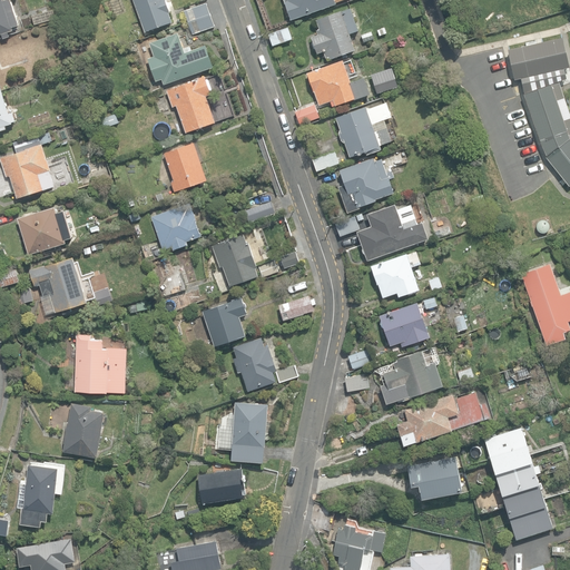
[(0,0),(0,35),(15,30),(13,28),(20,26),(11,0),(7,0),(5,1),(5,0),(0,0)]
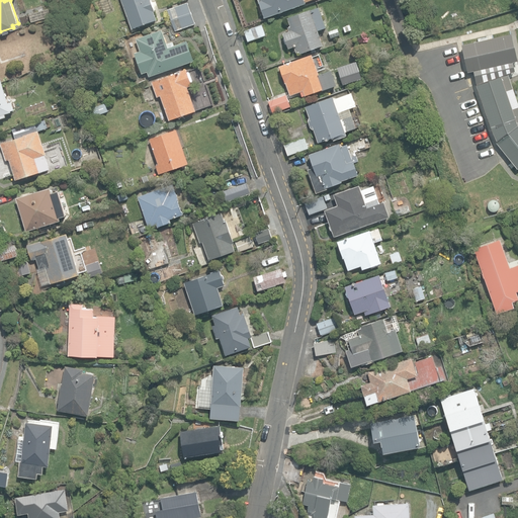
[(121,0),(133,29),(158,20),(155,11),(151,0),(121,0)]
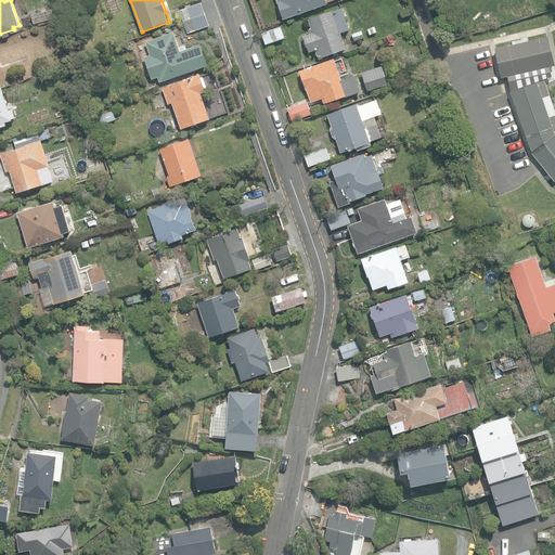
[(275,0),(283,20),(299,13),(299,15),(327,4),(325,0),(275,0)]
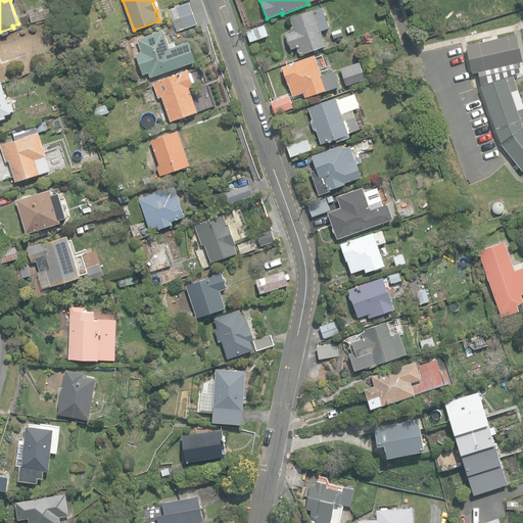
[(169,10),(177,32),(198,25),(190,2),(169,10)]
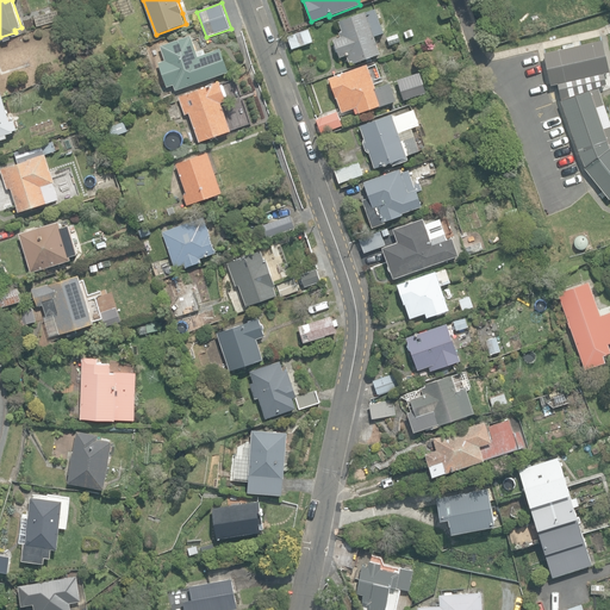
[(354,61),(355,64),(367,60),(368,63),(373,61),(372,57),(381,54),(375,37),(385,33),(375,10),(366,12),(340,22),(343,31),(338,32),(341,37),(334,39),(341,57),(347,55),(350,62),(354,61)]
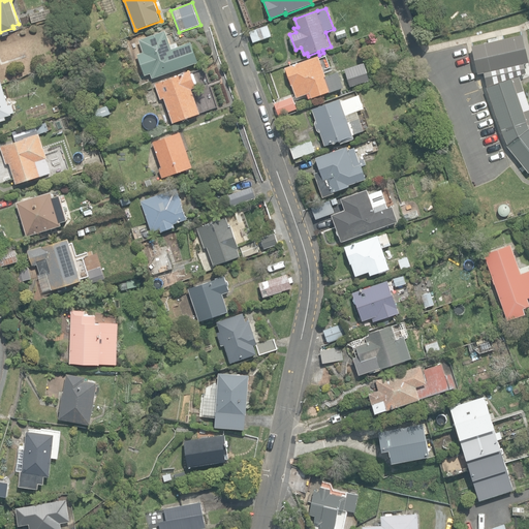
[(249,30),(254,42),(272,35),(268,23),(249,30)]
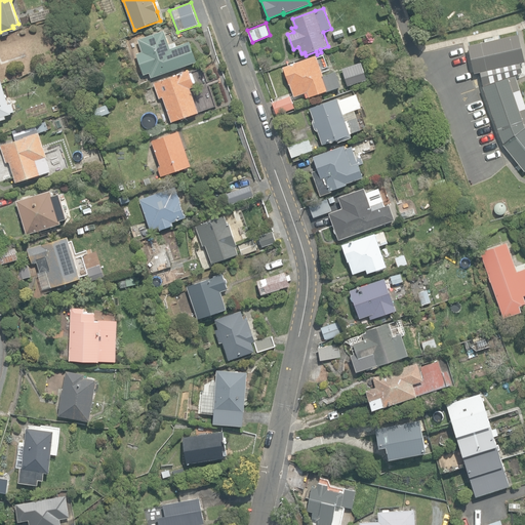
[(332,32),(334,40),(346,36),(342,28),(332,32)]
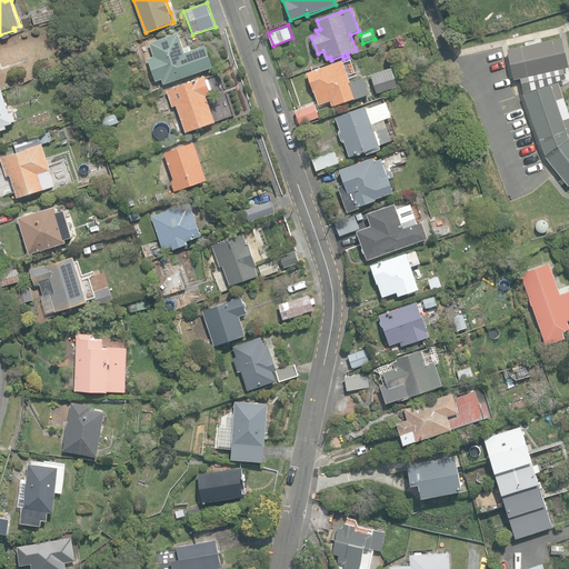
[(179,32),(149,42),(153,56),(146,59),(155,81),(161,79),(162,85),(213,67),(207,46),(192,50),(191,46),(185,48),(179,32)]
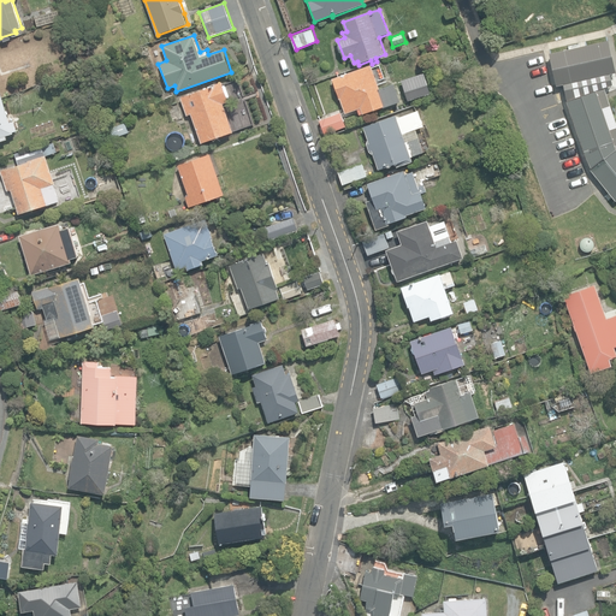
[(611,197),(614,200),(615,197),(615,128),(608,104),(603,86),(610,84),(608,72),(614,71),(606,40),(585,43),(568,48),(550,52),(548,52),(554,86),(561,83),(564,100),(581,150),(588,167),(587,169),(611,197)]
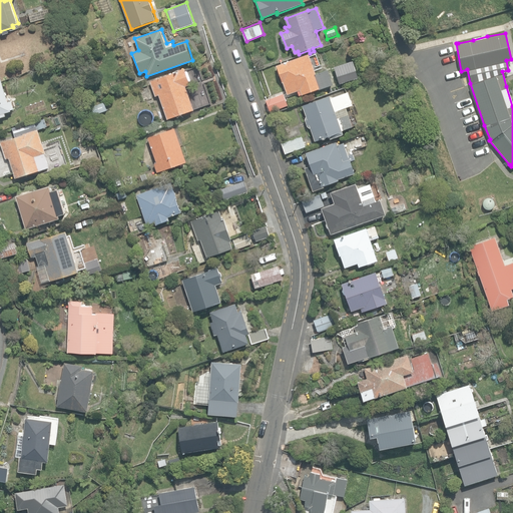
[(67,42),(70,52),(78,49),(75,40),(67,42)]
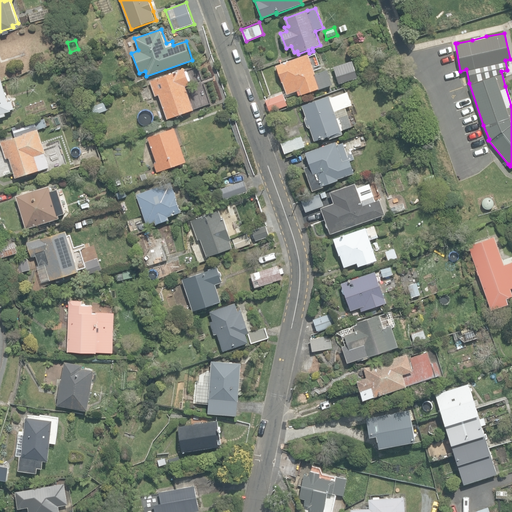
[(297,91),(299,96),(302,95),(319,89),(319,90),(334,85),(328,69),(315,74),(308,55),(277,66),(282,83),(283,82),(287,95),(297,91)]
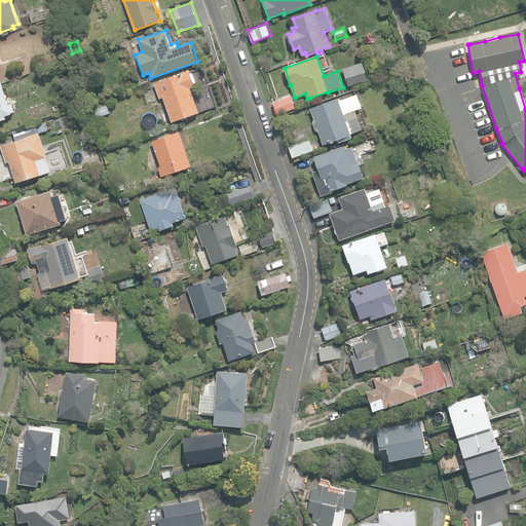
[(162,98),(172,122),(199,113),(190,88),(195,86),(194,84),(196,83),(192,72),(191,73),(190,70),(180,73),(180,74),(154,83),(159,99),(162,98)]
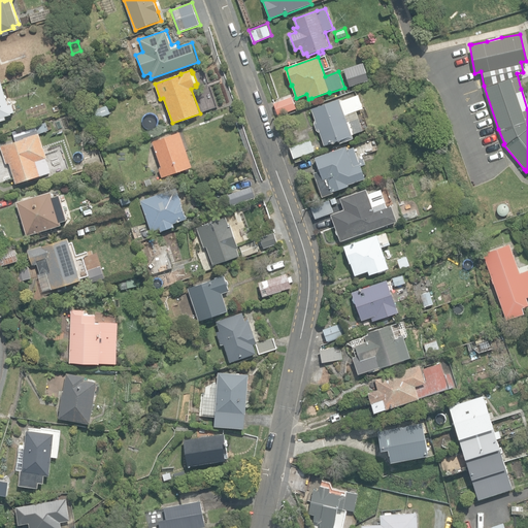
[(356,76),(359,85),(371,80),(368,72),(356,76)]
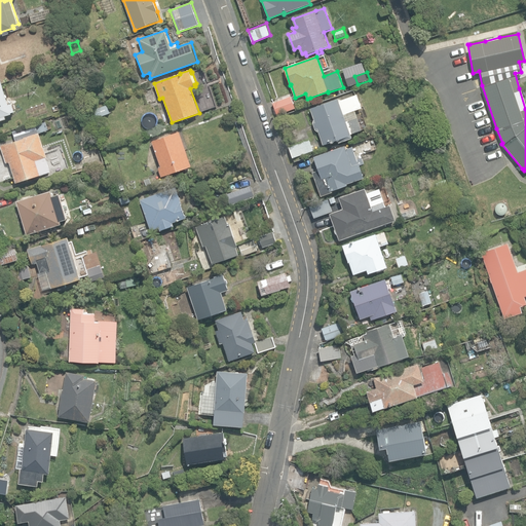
[(0,119),(0,121),(7,119),(6,116),(12,114),(12,113),(15,112),(12,103),(9,104),(0,74),(0,119)]
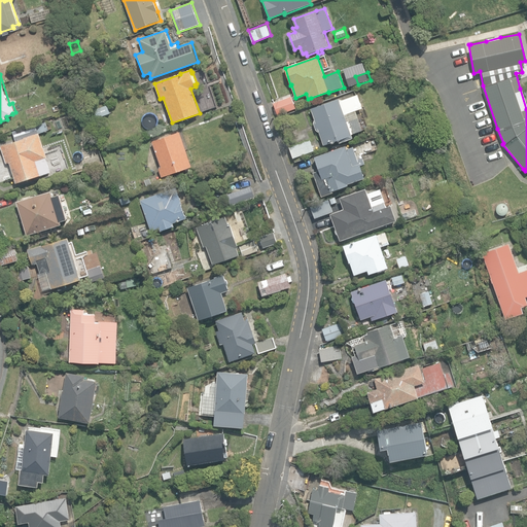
[(142,90),(148,105),(157,101),(152,86),(142,90)]
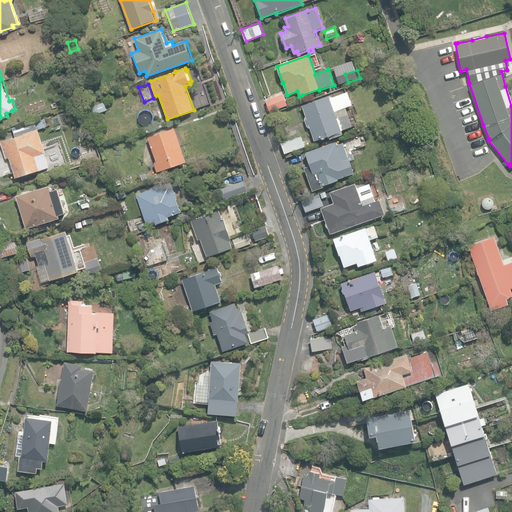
[(310,129),(316,144),(343,134),(342,130),(352,126),(347,114),(337,118),(335,111),(353,105),(348,91),(330,98),(329,95),(302,105),(306,115),(304,120),(307,127),(310,129)]
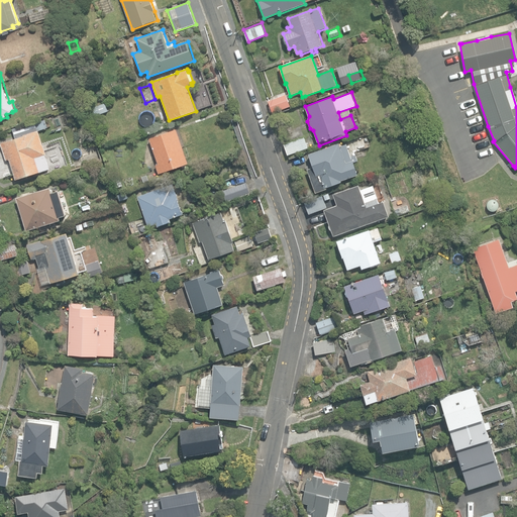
[(268,101),(273,113),(290,106),(286,94),(268,101)]
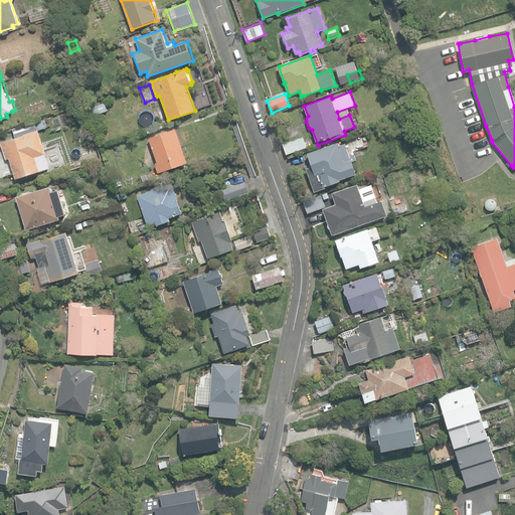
[(10,159),(16,179),(38,172),(39,176),(45,174),(43,170),(50,168),(46,154),(47,154),(39,131),(48,128),(45,119),(36,122),(35,121),(12,129),(16,138),(1,143),(7,160),(10,159)]
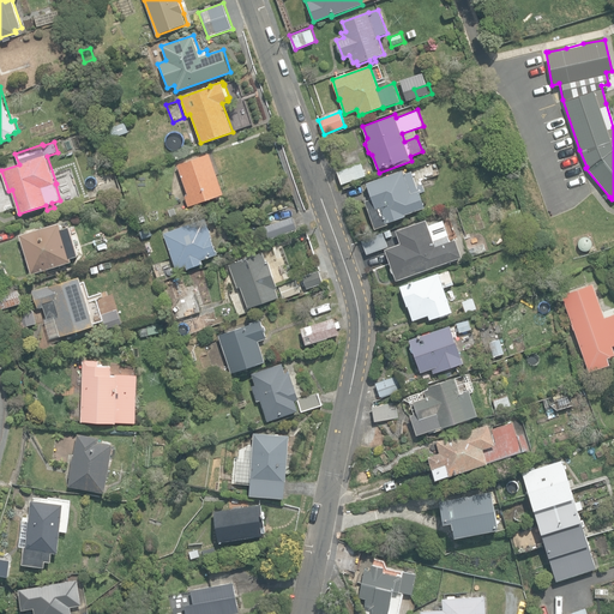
[(185,197),(188,206),(223,194),(209,154),(178,166),(187,196),(185,197)]
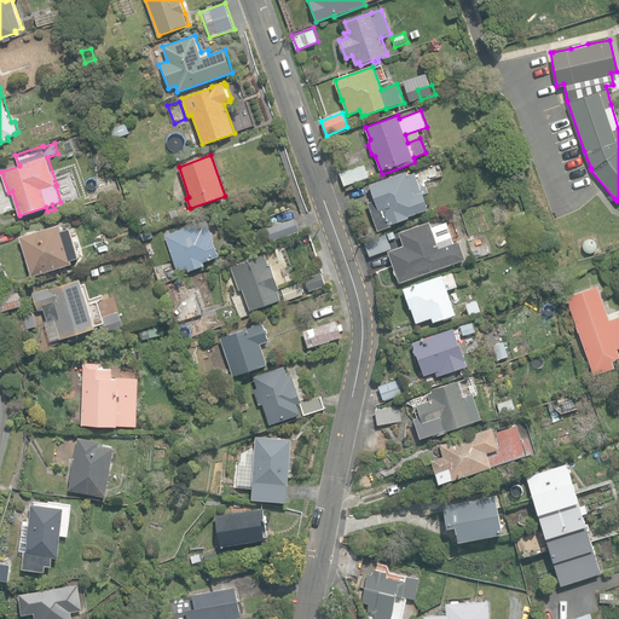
[(340,173),(345,186),(369,178),(364,165),(340,173)]
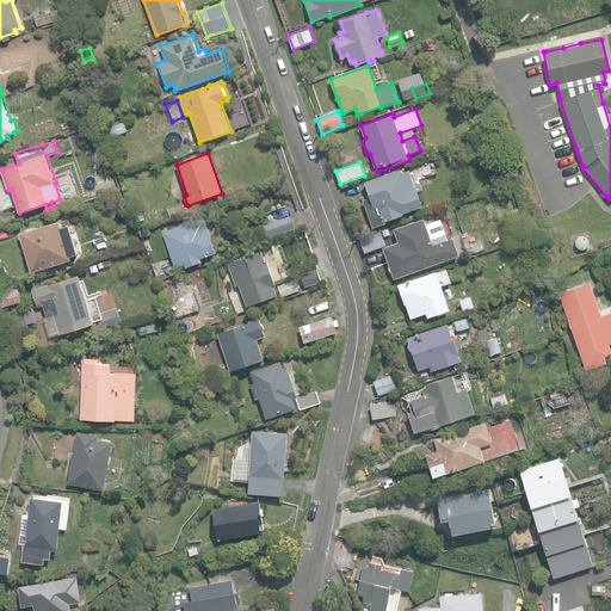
[(363,201),(372,228),(387,223),(386,221),(405,214),(405,213),(424,207),(418,192),(424,190),(420,183),(415,184),(409,170),(402,173),(401,168),(364,181),(370,197),(363,201)]
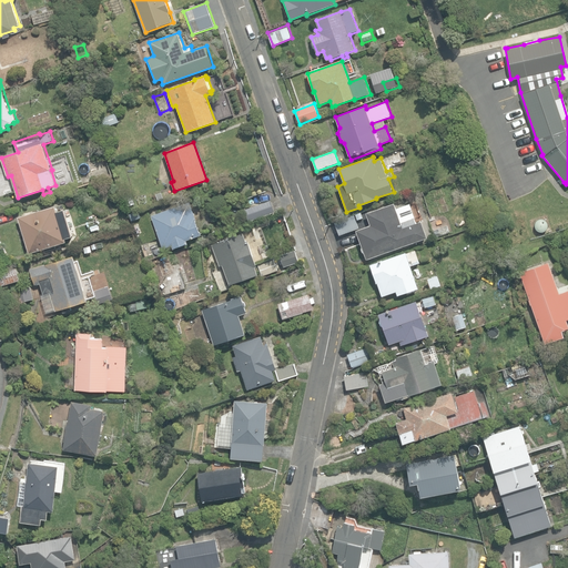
[(245,209),(249,222),(275,212),(267,190),(245,198),(250,208),(245,209)]
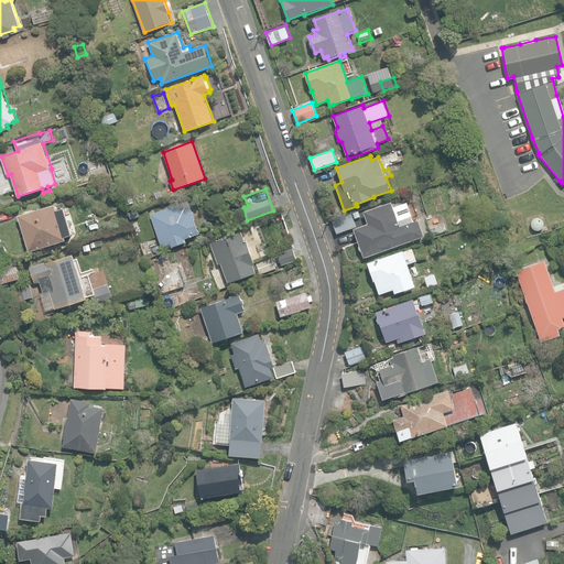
[(133,202),(130,191),(120,194),(123,205),(133,202)]
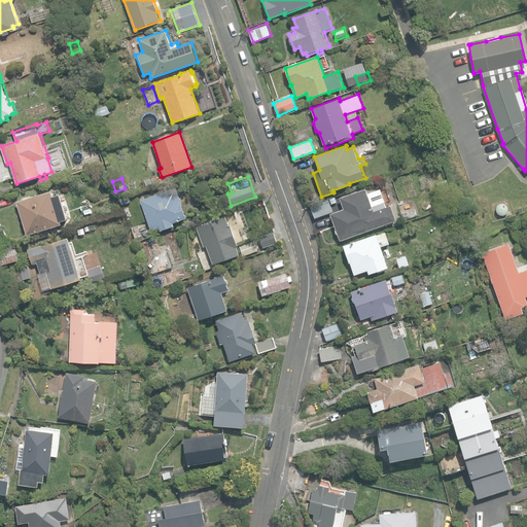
[(159,227),(161,232),(174,226),(173,222),(187,217),(181,202),(187,200),(182,187),(177,189),(176,187),(140,200),(151,231),(159,227)]
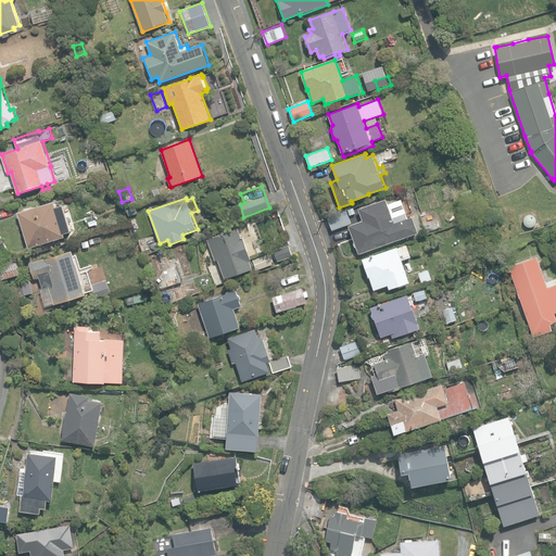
[(388,205),(386,199),(358,209),(363,220),(348,226),(358,253),(379,245),(379,248),(417,234),(412,217),(406,218),(404,213),(406,213),(401,200),(388,205)]
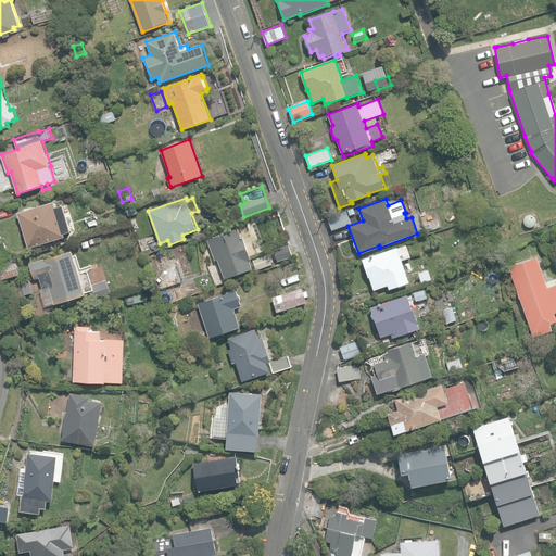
[(19,213),(29,248),(66,237),(65,234),(72,231),(64,205),(57,207),(55,201),(19,213)]
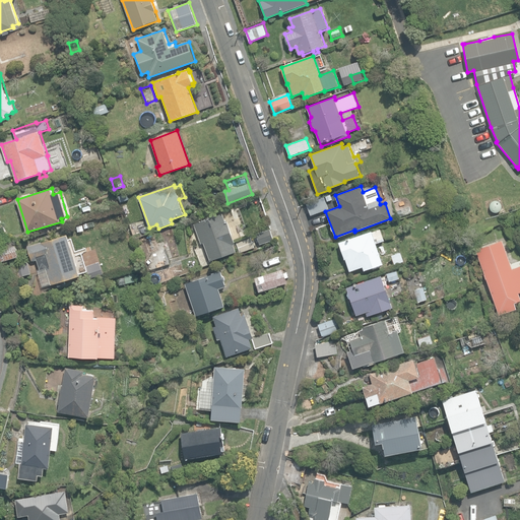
[(307,203),(311,215),(328,209),(324,197),(307,203)]
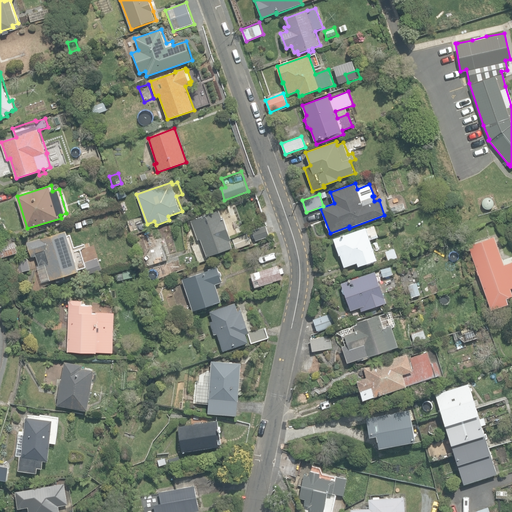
[(485,209),(488,209),(491,207),(492,205),(493,202),(492,200),(490,198),(488,197),(485,197),(483,198),(481,200),(481,203),(481,206),(483,208),(485,209)]
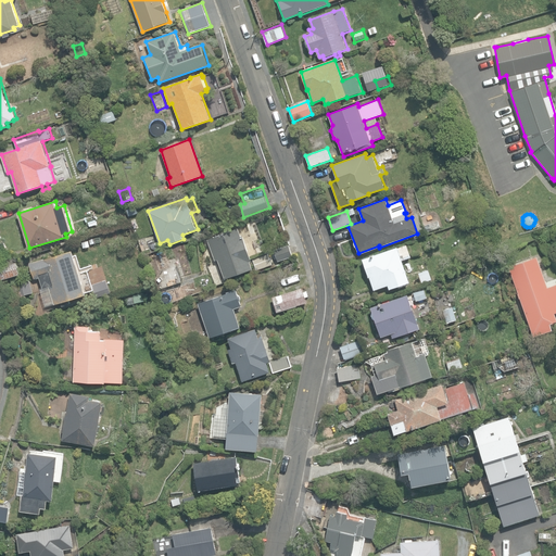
[(218,260),(226,279),(253,268),(250,261),(252,261),(242,236),(241,237),(239,228),(207,240),(215,261),(218,260)]
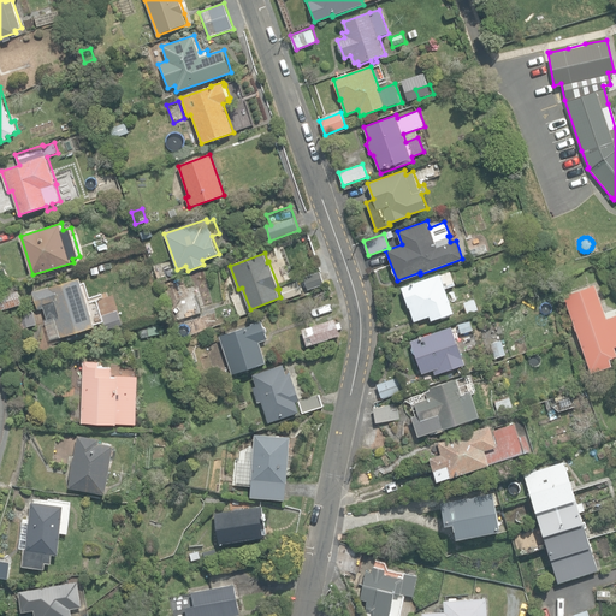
[(117,260),(120,274),(128,272),(125,259),(117,260)]
